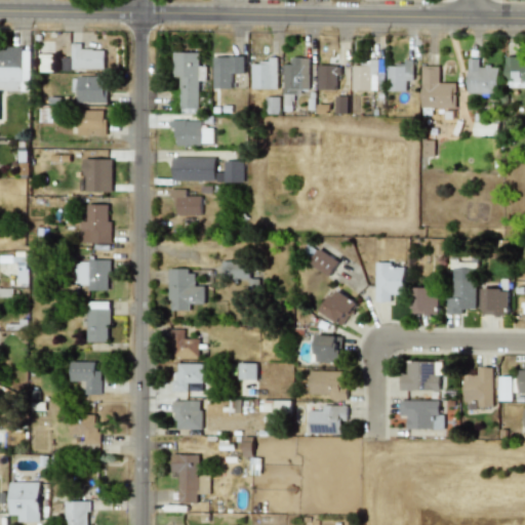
[(104,69),(104,50),(80,49),(80,43),(72,43),(71,69),(104,69)]
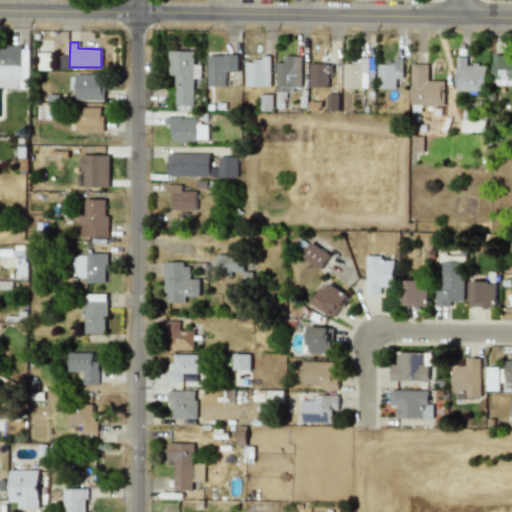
[(0,87),(28,88),(28,48),(0,47),(0,87)]
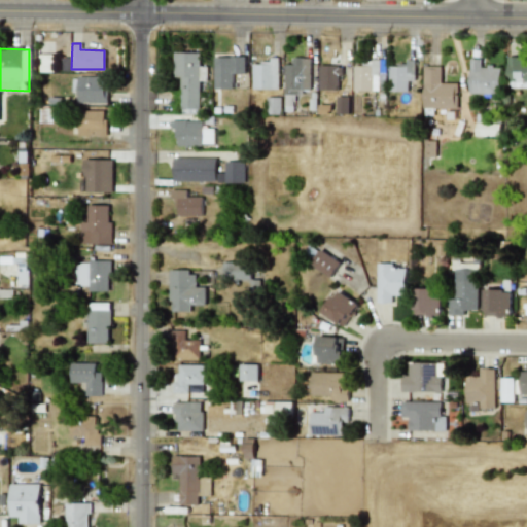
[(173,53),(173,77),(180,77),(180,115),(199,115),(199,81),(207,80),(207,67),(199,67),(199,53),(173,53)]
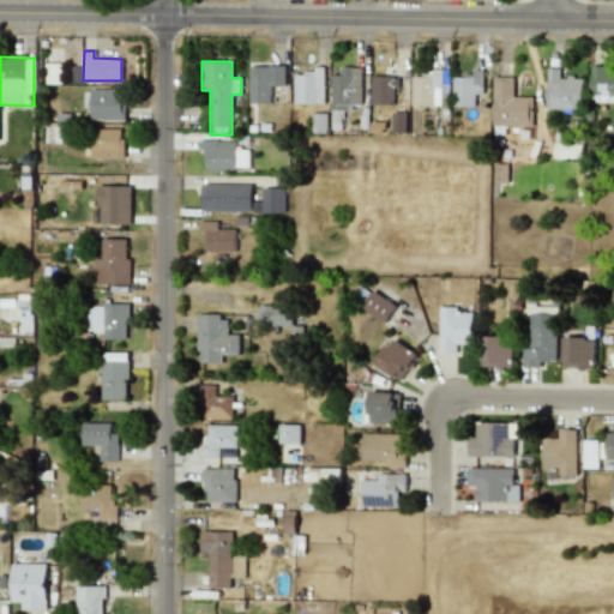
[(284,66),(248,66),(250,103),(271,103),(270,85),(286,85),(284,66)]
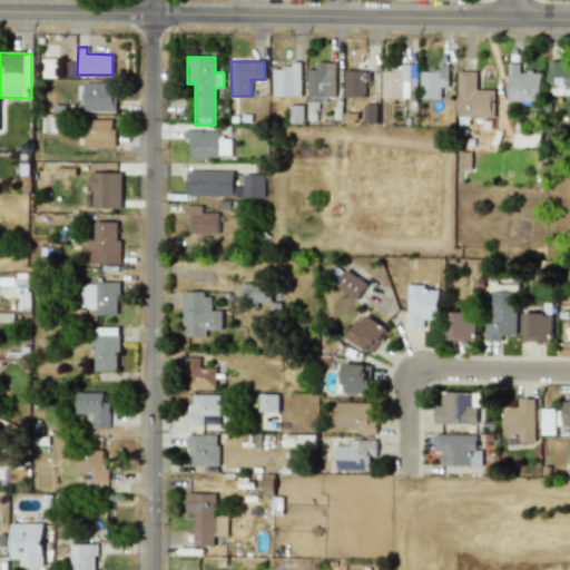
[(306,101),(335,101),(335,62),(316,61),(315,70),(307,69),(306,101)]
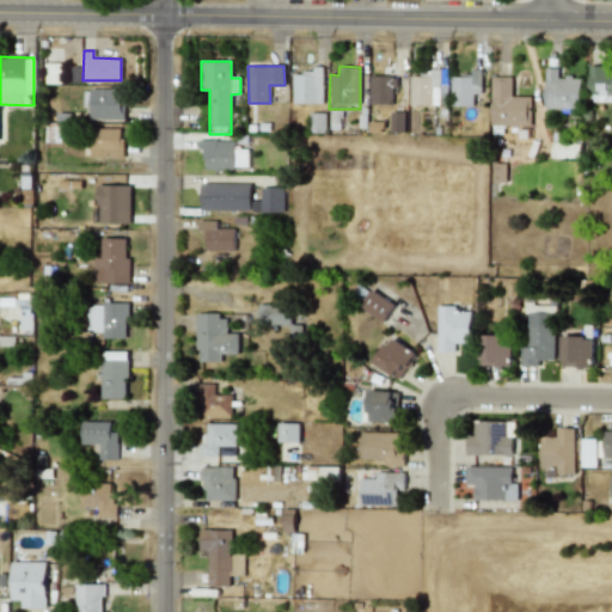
[(611,75),(605,75),(605,66),(588,66),(589,102),(611,102),(611,75)]
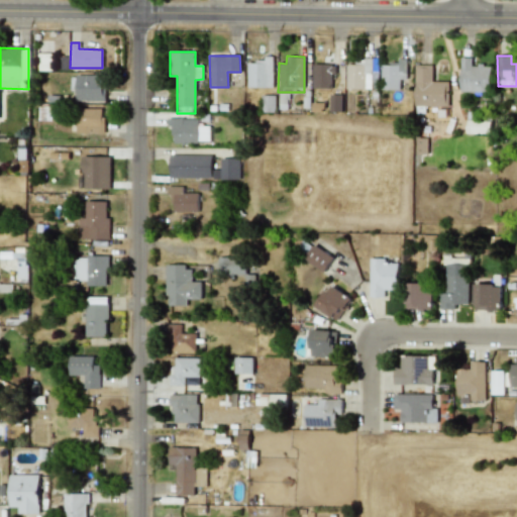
[(273,88),(273,57),(264,57),(264,62),(247,62),(247,88),(273,88)]
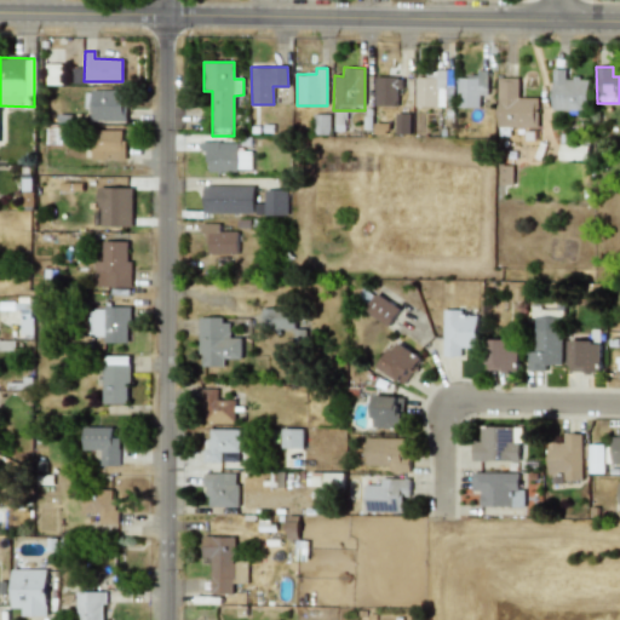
[(589,79),(564,78),(566,69),(552,69),(551,110),(587,112),(589,79)]
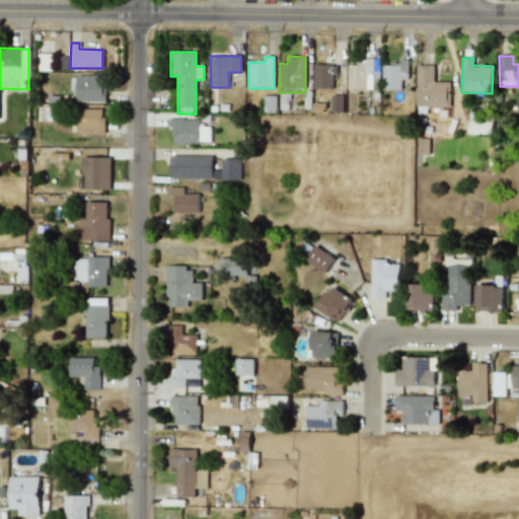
[(349,65),(348,89),(373,89),(373,59),(362,59),(362,65),(349,65)]
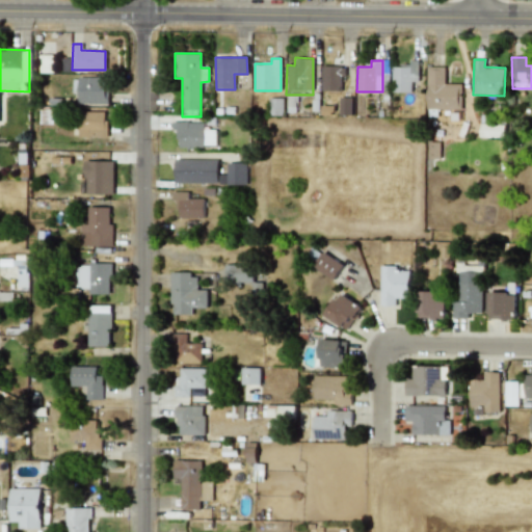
[(410,92),(410,81),(419,81),(419,60),(410,60),(409,68),(393,67),(392,91),(410,92)]
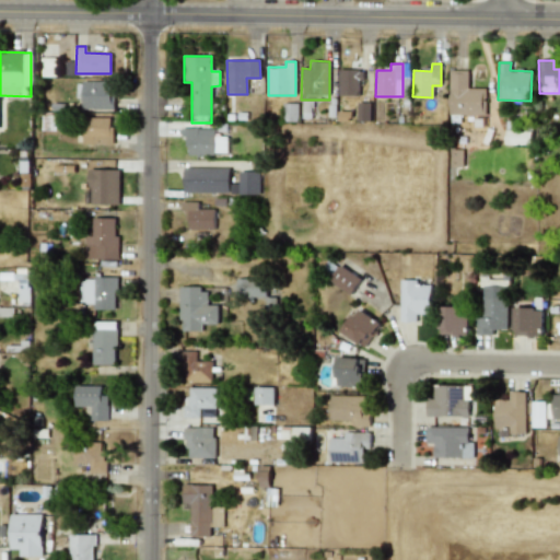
[(339,69),(338,95),(361,95),(361,70),(339,69)]
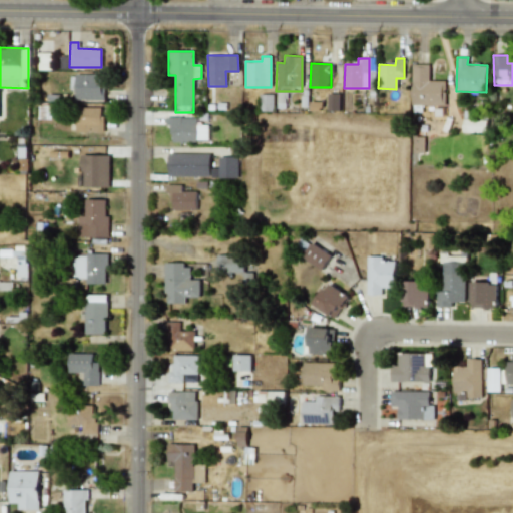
[(429,64),(412,65),(412,105),(443,105),(443,81),(429,81),(429,64)]
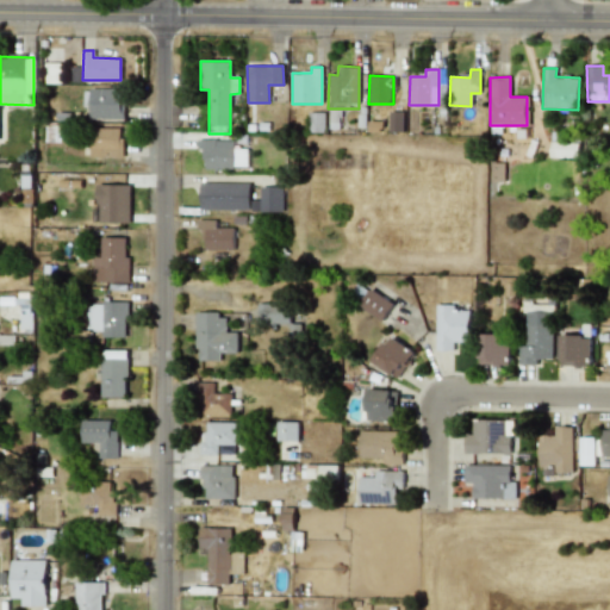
[(89,119),(123,119),(123,89),(89,88),(89,119)]
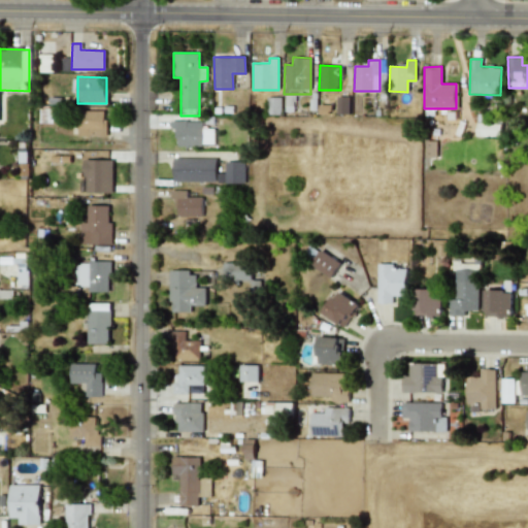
[(349,96),(336,96),(337,113),(349,113),(349,96)]
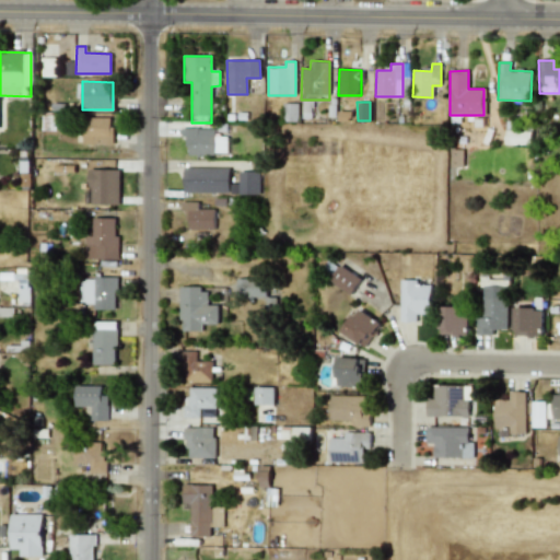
[(112,117),(82,118),(83,144),(112,144),(112,117)]
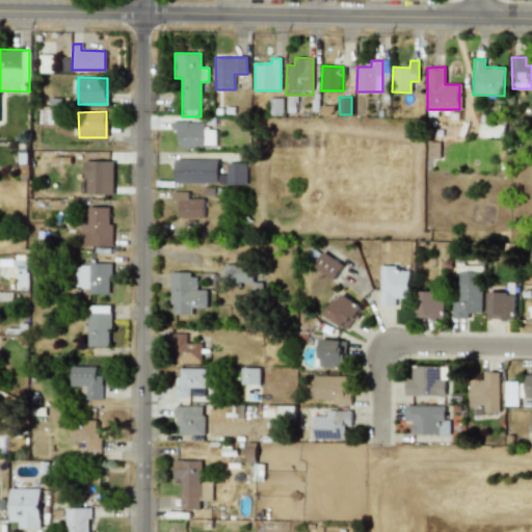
[(505,136),(504,120),(480,121),(481,137),(505,136)]
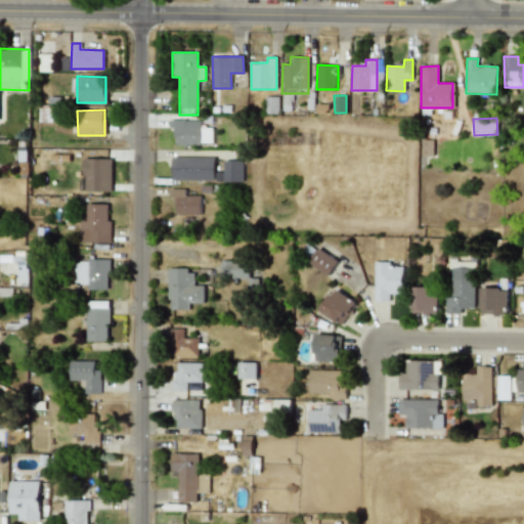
[(201,120),(173,120),(174,143),(212,143),(212,128),(201,128),(201,120)]
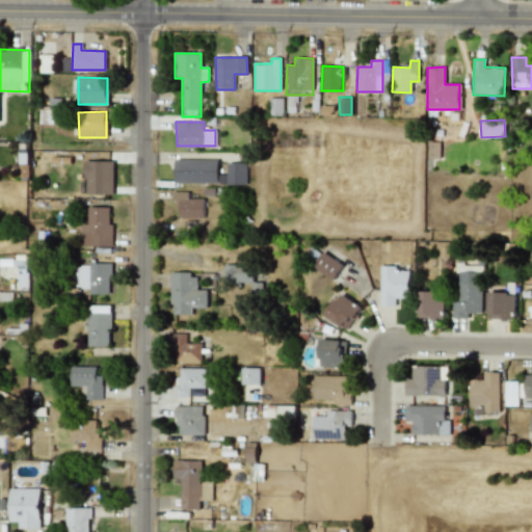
[(218,159),(175,159),(175,183),(218,183),(218,159)]
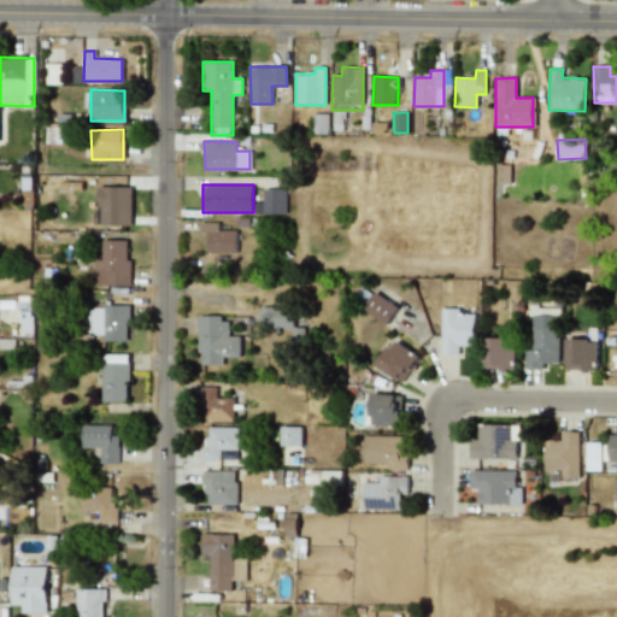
[(133,187),(99,186),(97,224),(131,227),(133,187)]
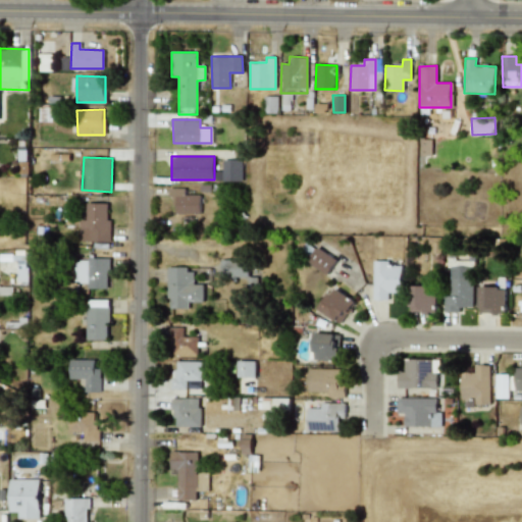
[(242,181),(243,160),(222,159),(222,181),(242,181)]
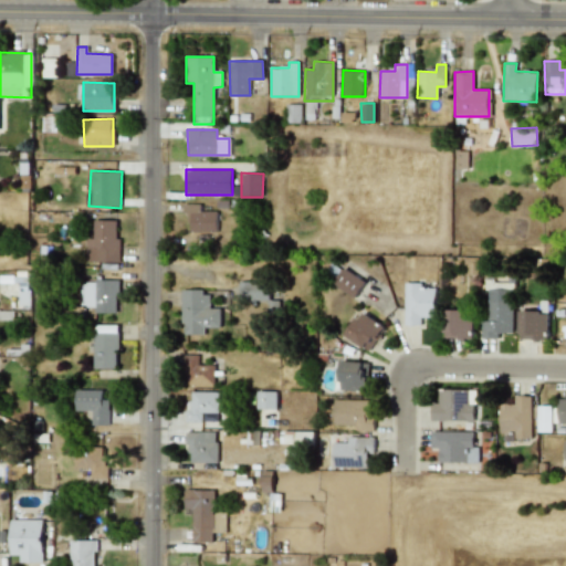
[(216,211),(200,211),(200,203),(187,203),(187,233),(216,233),(216,211)]
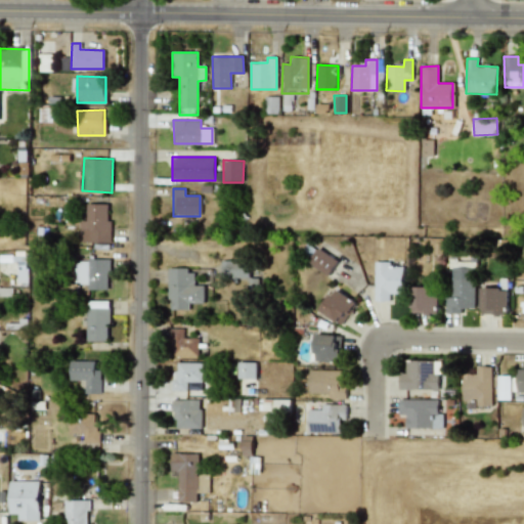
[(79,220),(79,243),(108,243),(110,204),(86,204),(86,221),(79,220)]
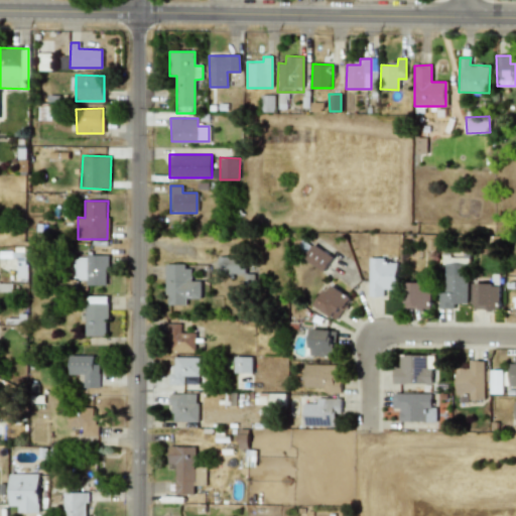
[(333,255),(311,245),(303,261),(326,271),(333,255)]
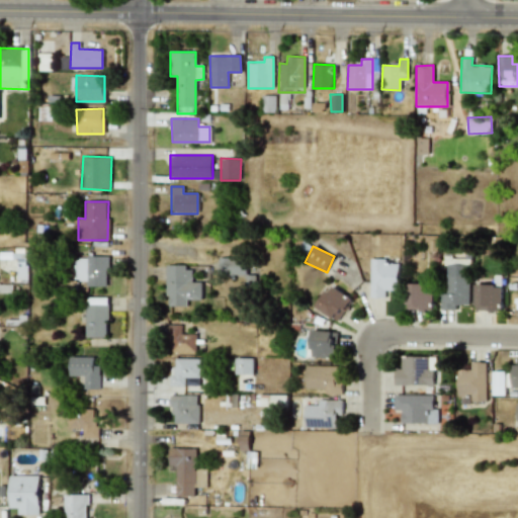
[(86,286),(107,286),(107,257),(77,257),(78,280),(86,280),(86,286)]
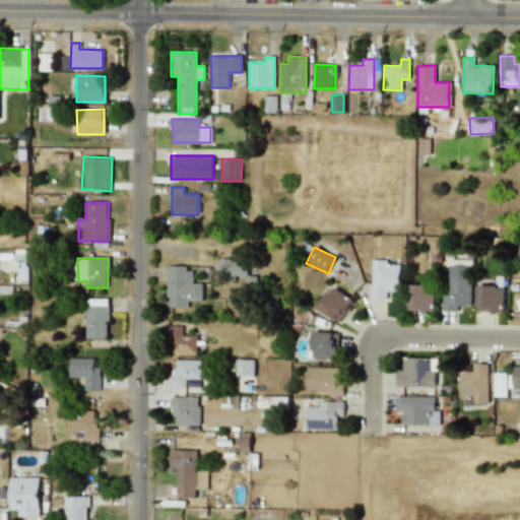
[(247,276),(247,259),(219,258),(218,275),(247,276)]
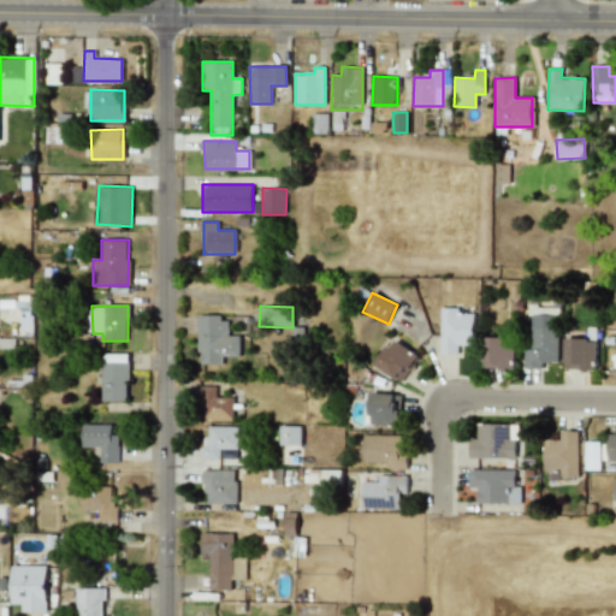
[(474,314),(458,314),(458,308),(440,307),(440,354),(458,354),(458,345),(474,345),(474,314)]
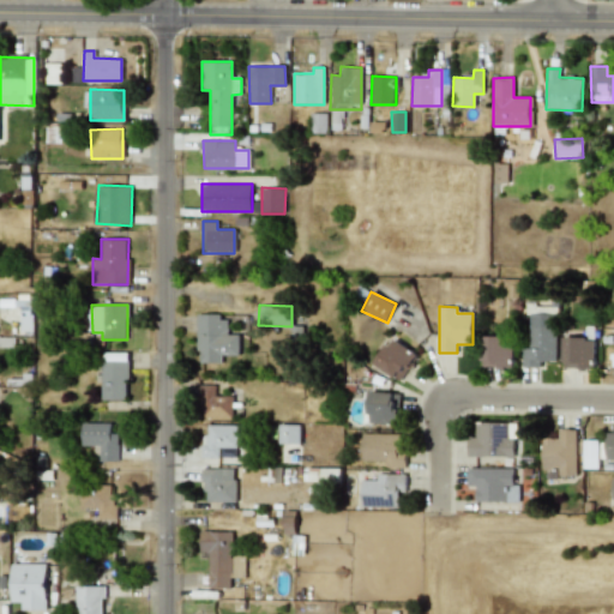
[(523,367),(541,367),(541,361),(557,361),(557,306),(529,306),(530,348),(523,348),(523,367)]
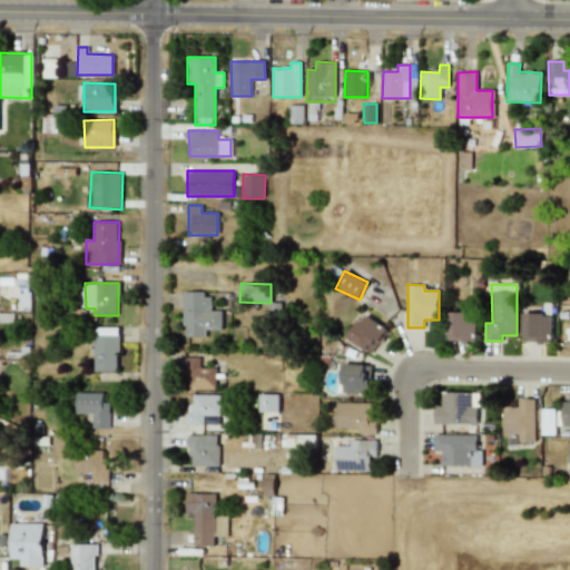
[(222,330),(222,311),(212,311),(212,293),(184,293),(184,337),(206,336),(206,330),(222,330)]
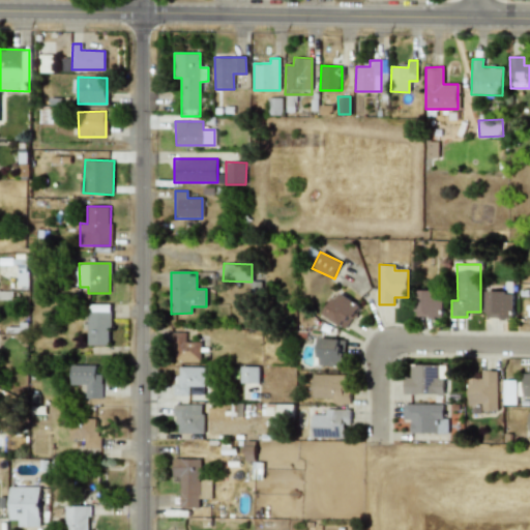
[(444,290),(417,290),(416,317),(443,317),(444,290)]
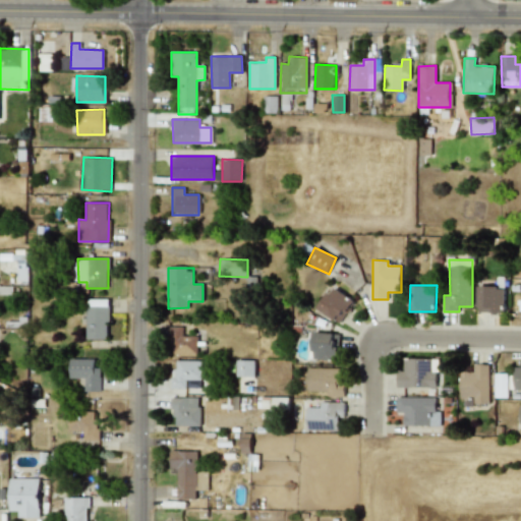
[(478,312),(505,313),(506,287),(479,286),(478,312)]
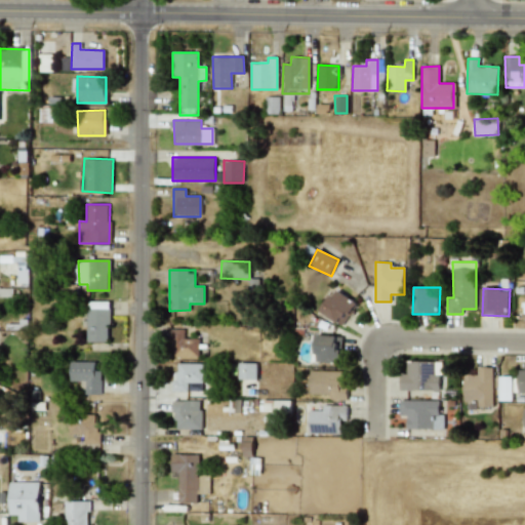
[(357,303),(334,289),(321,313),(344,325),(357,303)]
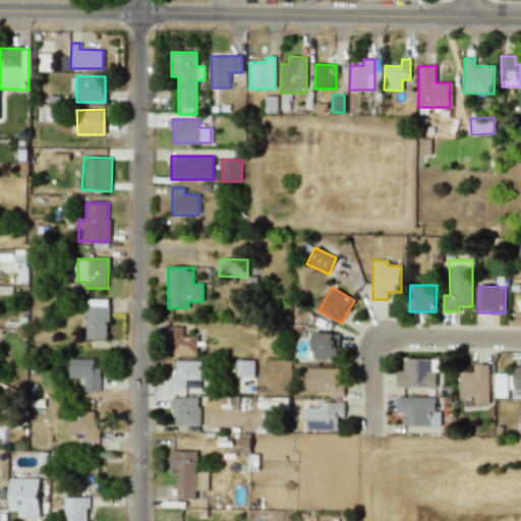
[(109,299),(87,299),(85,339),(107,340),(109,299)]
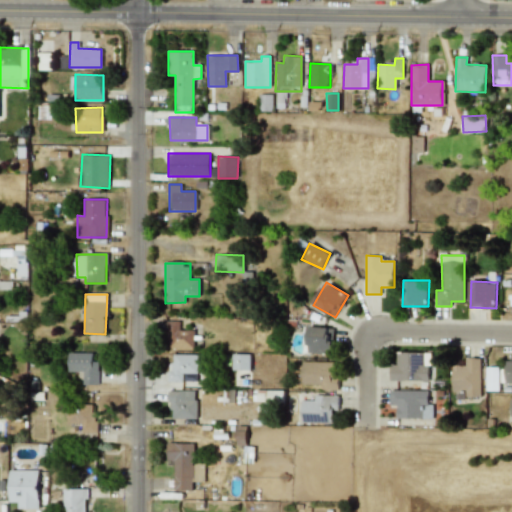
[(194,330),(179,330),(179,321),(166,321),(167,349),(194,348),(194,330)]
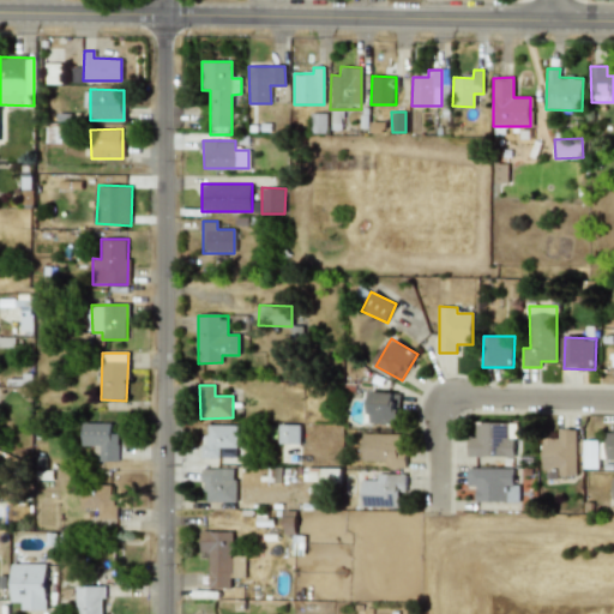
[(398,393),(369,392),(368,423),(397,423),(398,393)]
